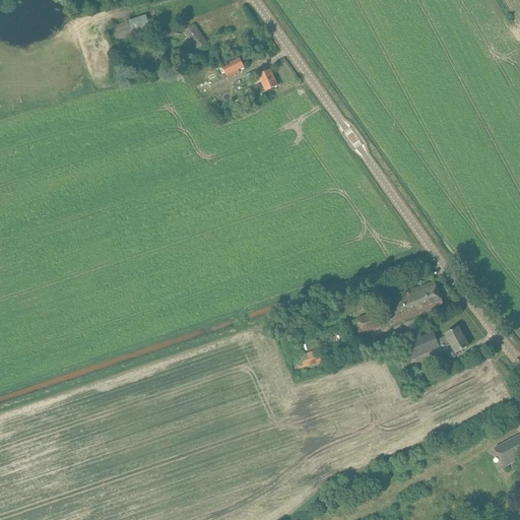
[(206,42),(194,25),(184,33),(188,38),(183,42),(187,48),(192,44),(196,50),(206,42)]
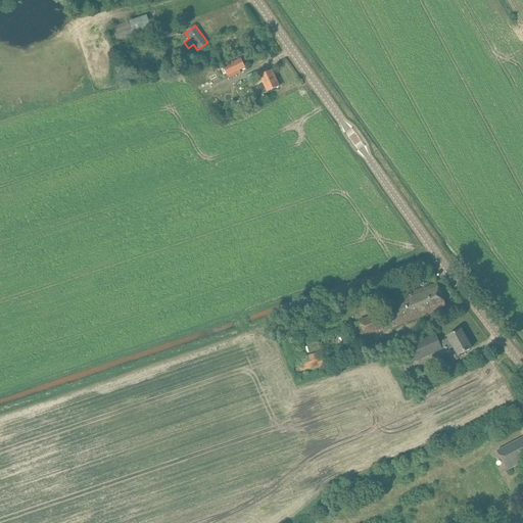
[(163,33),(158,35),(161,43),(162,47),(167,45),(165,42),(167,41),(167,39),(178,35),(175,27),(163,31),(163,33)]
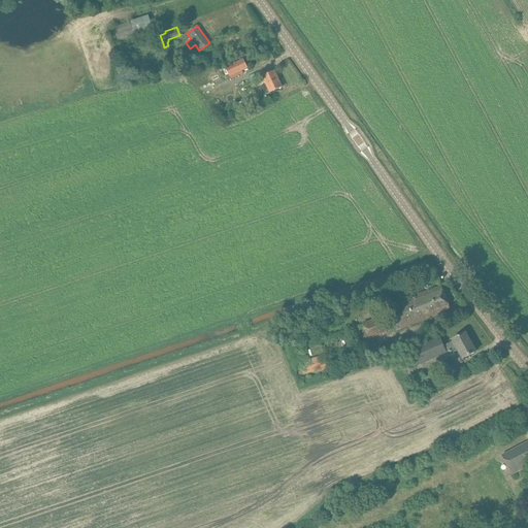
[(234,64),(220,71),(223,77),(228,74),(229,76),(238,72),(241,71),(248,68),(243,60),(234,64)]
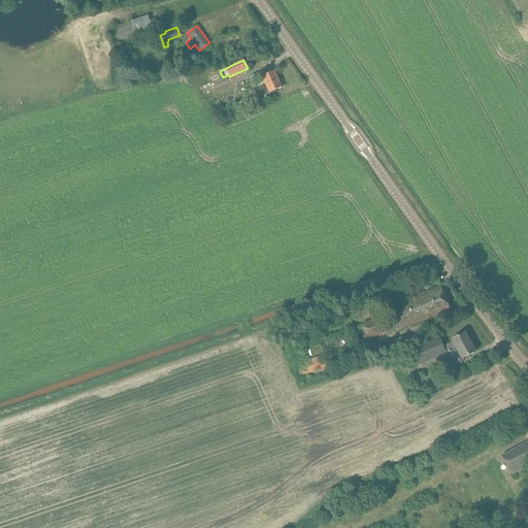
[(283,88),(274,71),(262,76),(266,85),(260,88),(264,96),(283,88)]
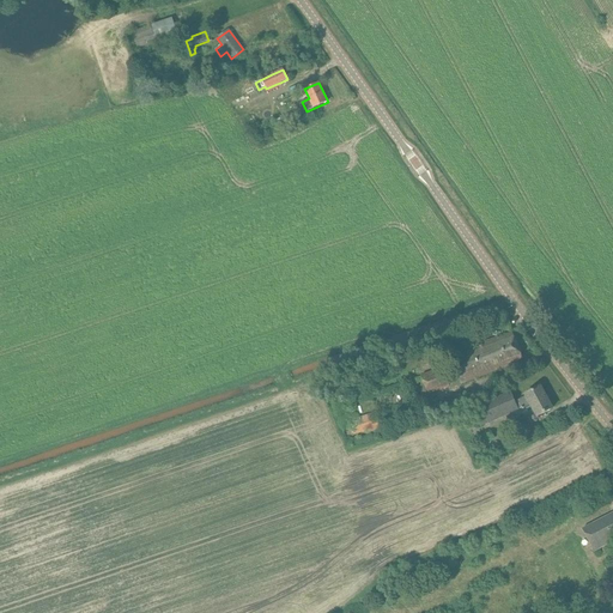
[(498,337),(472,347),(484,375),(509,365),(509,364),(522,359),(511,333),(498,338),(498,337)]
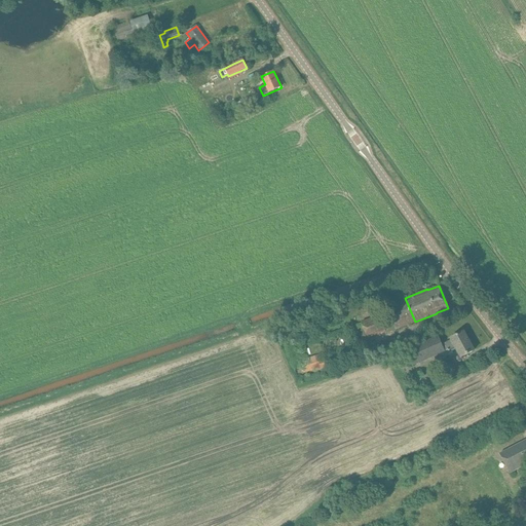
[(377,294),(370,296),(373,302),(379,300),(377,294)]
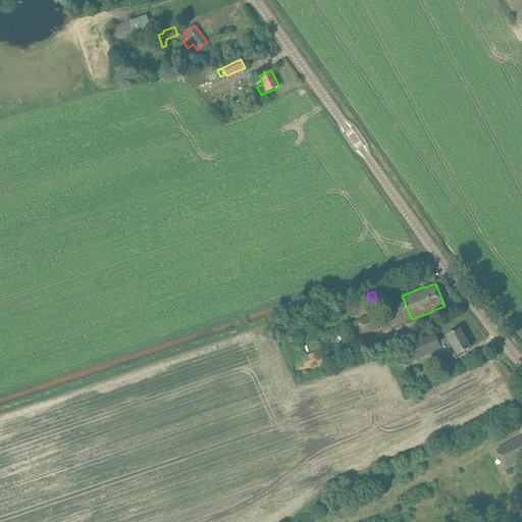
[(412,319),(403,297),(394,301),(394,299),(383,303),(393,327),(412,319)]
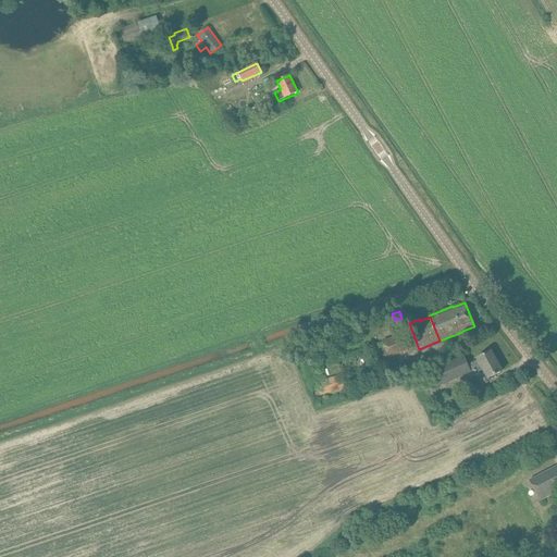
[(408,350),(401,335),(383,342),(390,358),(408,350)]
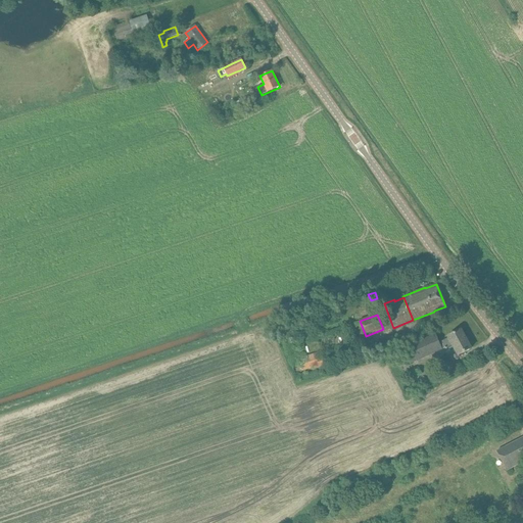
[(471,348),(461,330),(448,337),(448,338),(441,342),(445,349),(453,345),(459,355),(471,348)]
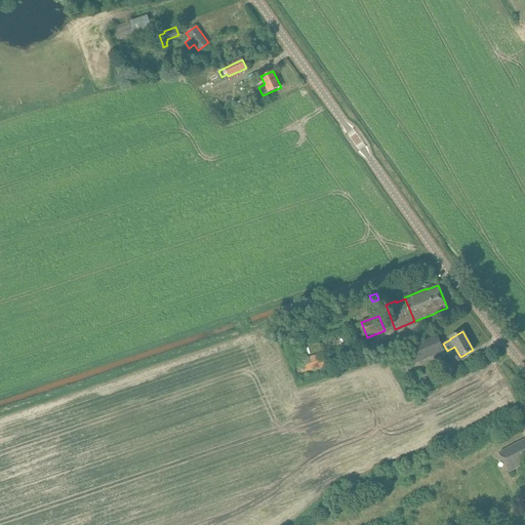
[(444,352),(437,336),(404,351),(412,366),(444,352)]
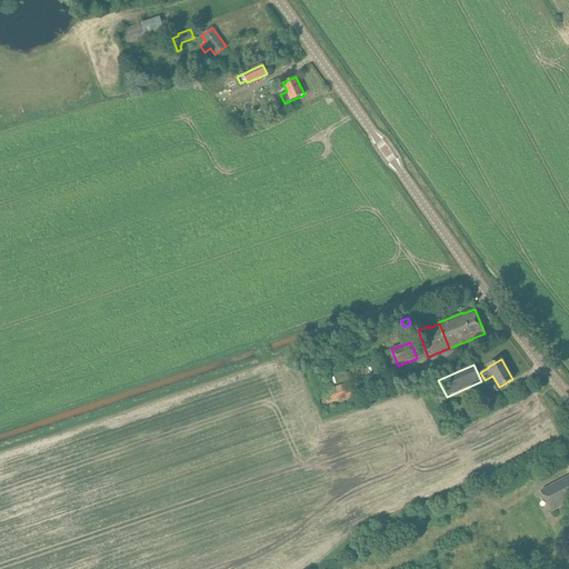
[(411,380),(400,385),(400,386),(402,390),(413,386),(412,382),(411,380)]
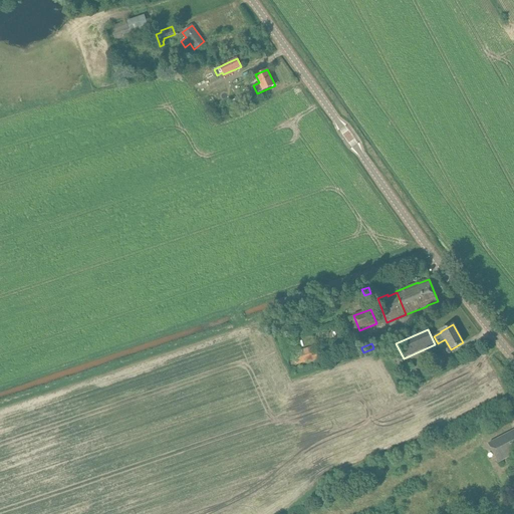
[(318,358),(314,346),(292,353),(296,365),(318,358)]
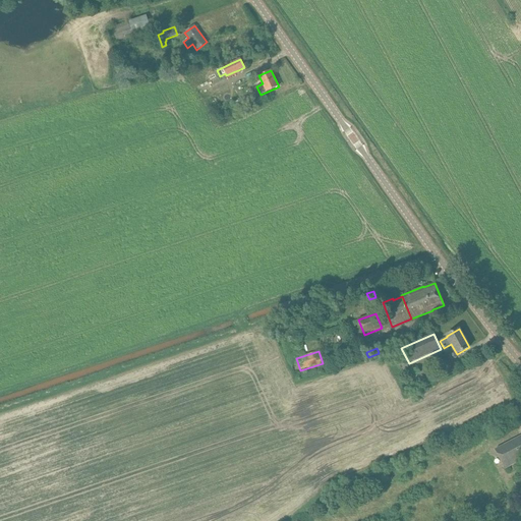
[(425,369),(421,371),(424,379),(429,377),(428,374),(436,371),(440,379),(448,374),(444,366),(436,370),(435,367),(426,371),(425,369)]
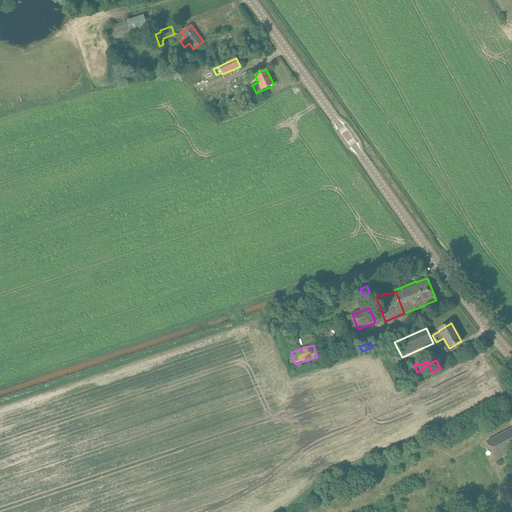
[(497,461),(511,452),(511,428),(487,442),(497,461)]
